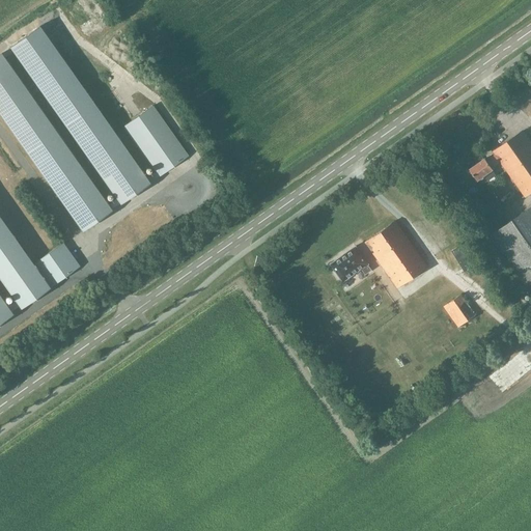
[(157,171),(146,178),(38,27),(10,47),(117,199),(108,205),(0,54),(0,112),(83,230),(111,211),(111,210),(120,203),(149,184),(148,183),(159,175),(160,176),(188,157),(151,106),(123,126),(157,171)]
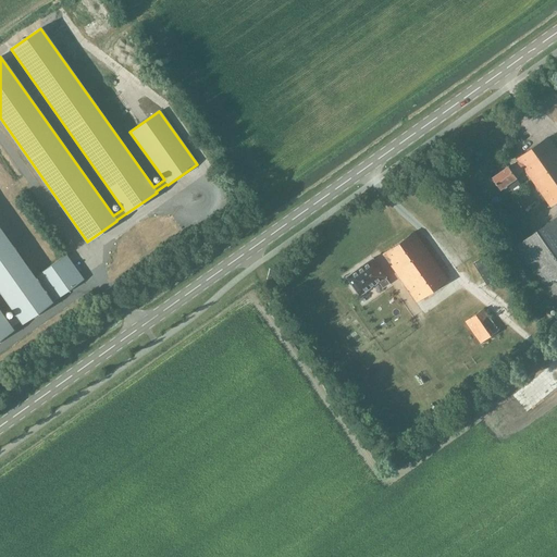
[(520,184),(516,178),(517,178),(516,176),(524,170),(551,207),(556,201),(556,148),(548,137),(517,159),(519,162),(510,169),(509,166),(493,178),(500,189),(507,185),(511,190),(520,184)]
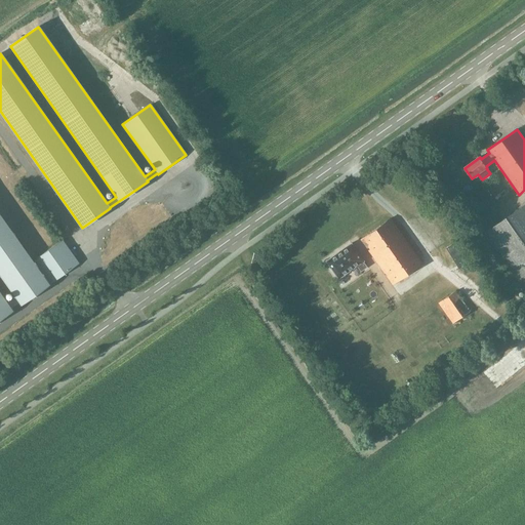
[(200,135),(196,138),(200,145),(204,142),(200,135)]
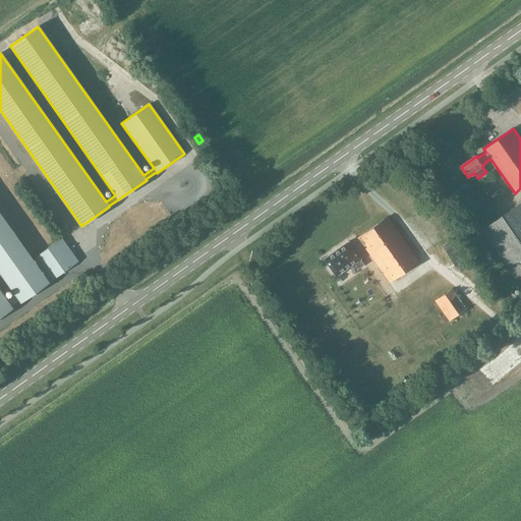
[(520,204),(481,232),(520,289),(520,204)]
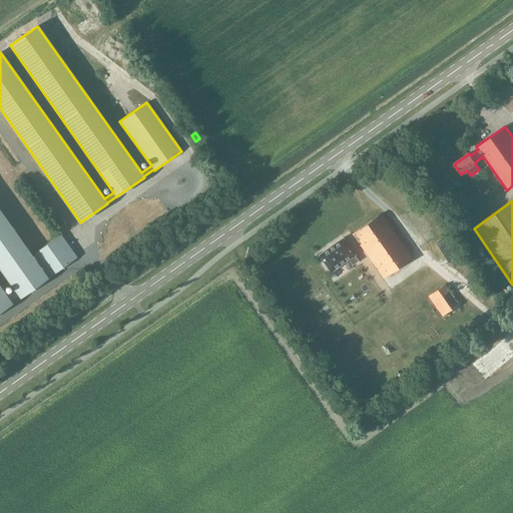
[(43,271),(0,210),(0,268),(16,291),(7,297),(0,287),(0,312),(12,304),(10,302),(19,296),(20,298),(48,279),(46,277),(48,276),(49,277),(76,258),(60,234),(33,253),(44,270),(43,271)]
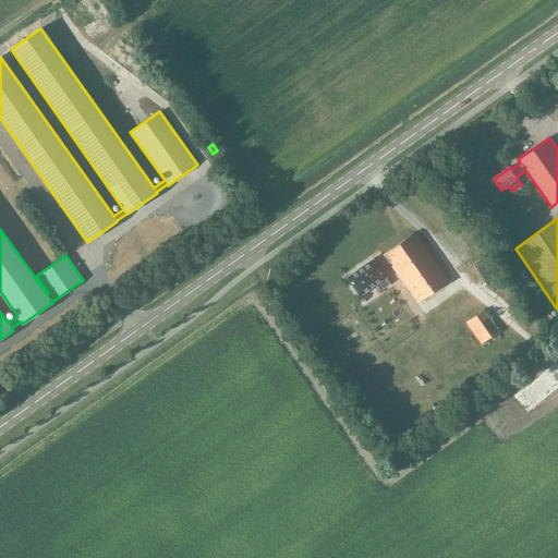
[(383,254),(390,265),(416,302),(448,280),(414,232),(383,254)]
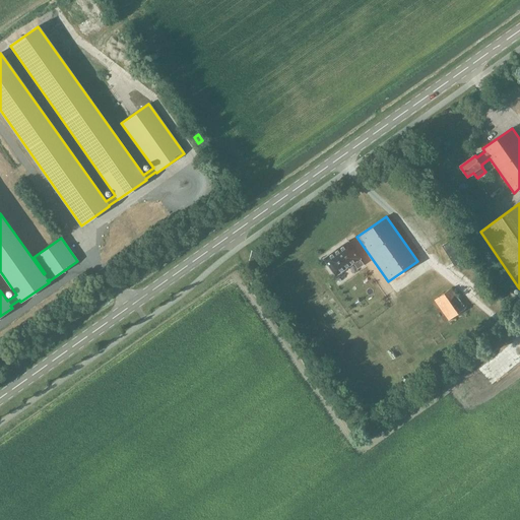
[(455,267),(465,261),(452,240),(442,246),(455,267)]
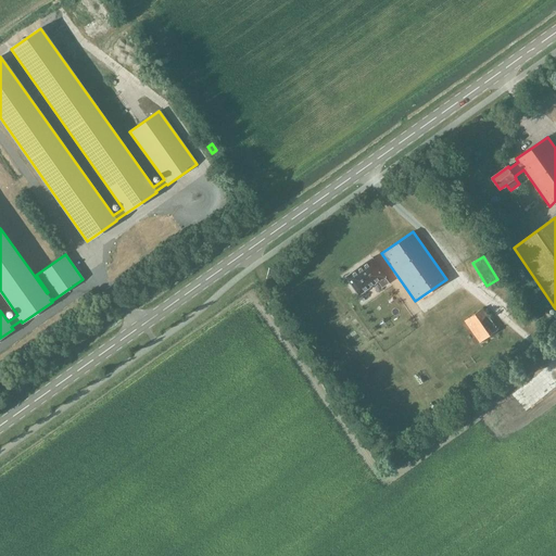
[(384,277),(371,257),(344,277),(357,295),(378,281),(381,287),(388,282),(383,277),(384,277)]
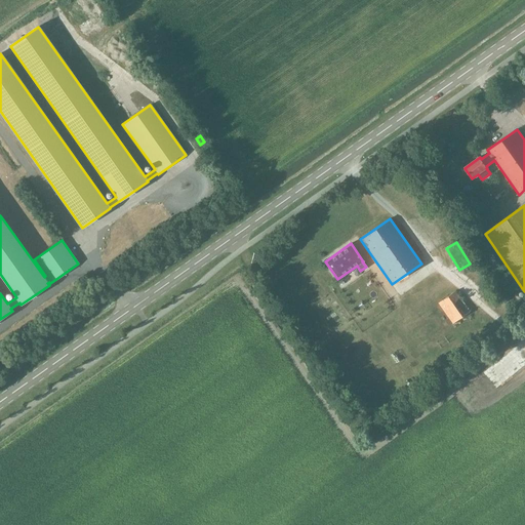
[(455,291),(439,303),(453,323),(471,312),(455,291)]
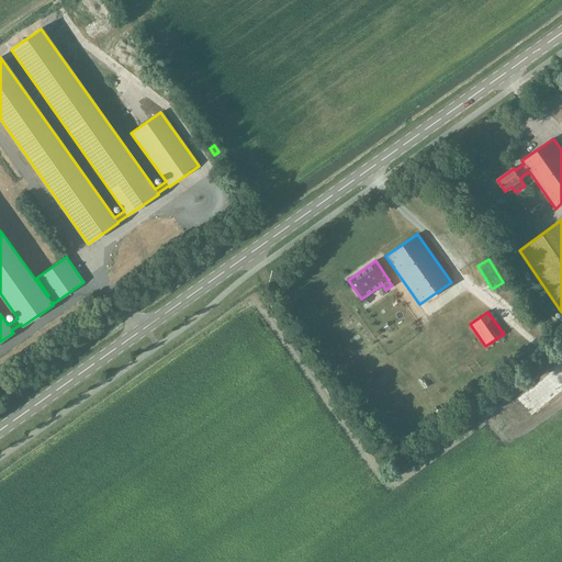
All buildings are outlined.
